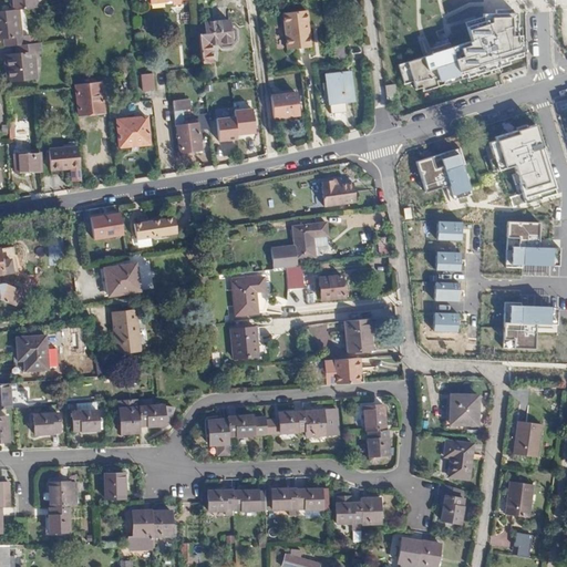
[(10,0),(11,10),(20,9),(35,7),(34,0),(10,0)]
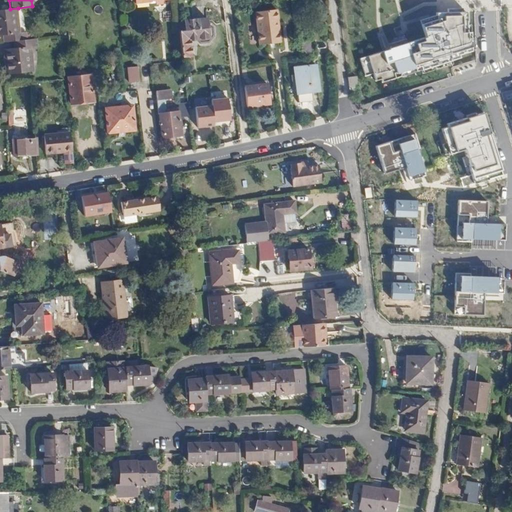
[(0,9),(0,35),(7,35),(8,42),(16,41),(28,40),(27,32),(20,33),(18,8),(10,9),(0,9)]
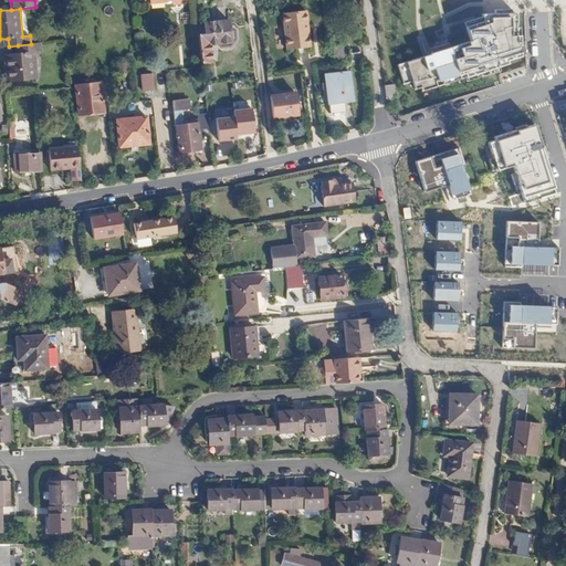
[(281,13),(285,50),(308,46),(306,31),(303,31),(302,24),(306,23),(304,11),(281,13)]
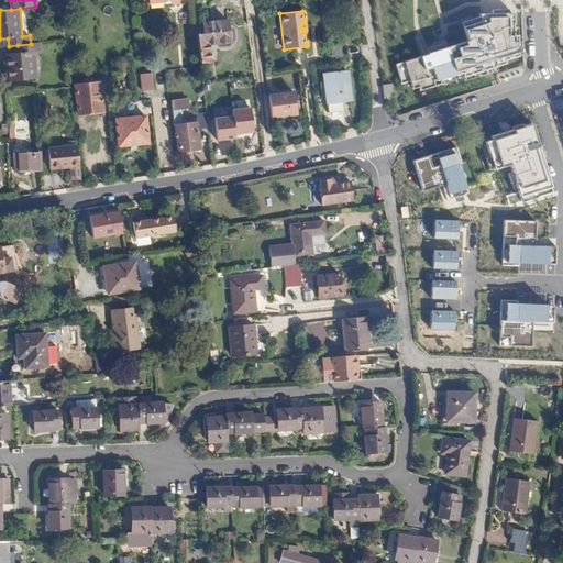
[(473,45),(398,65),(404,85),(414,85),(418,95),(529,61),(515,18),(496,17),(466,23),(473,45)]
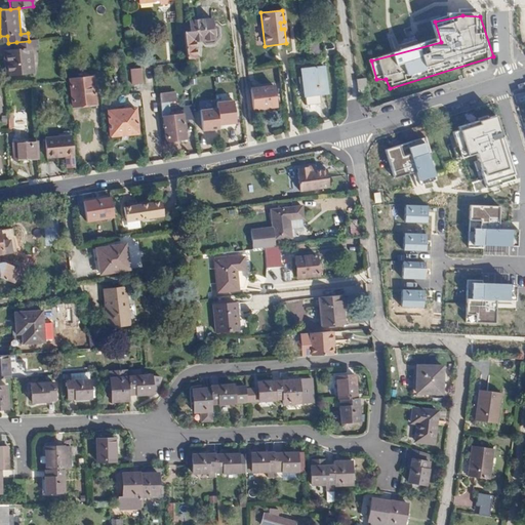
[(193,31),(194,40),(201,40),(204,43),(212,42),(216,36),(216,29),(212,27),(211,18),(188,22),(189,32),(193,31)]
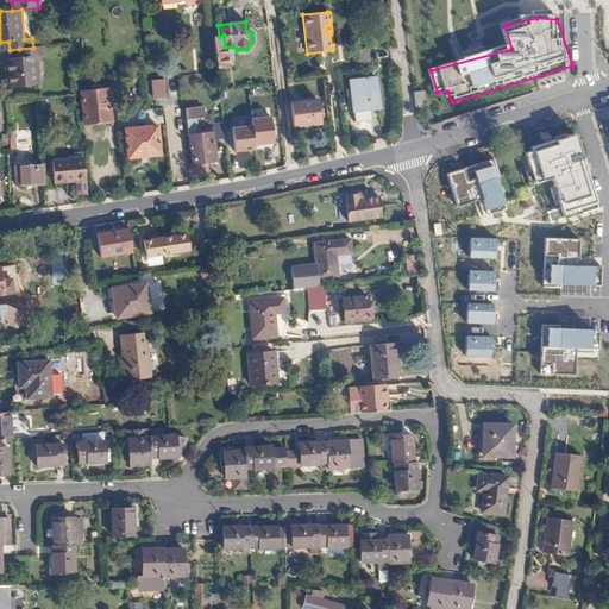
[(212,37),(215,67),(227,66),(225,46),(224,36),(219,37),(212,37)]
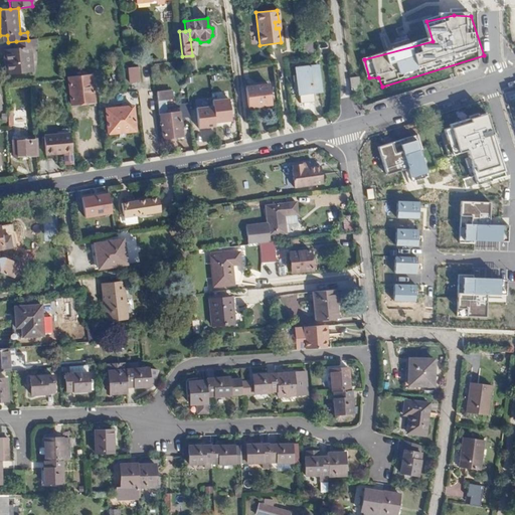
[(2,51),(5,74),(32,71),(29,48),(36,47),(35,39),(28,40),(16,41),(16,49),(2,51)]
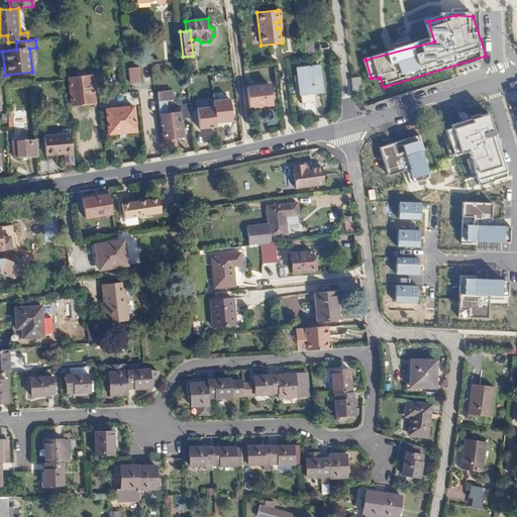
[(303,44),(305,57),(317,56),(316,43),(312,43),(303,44)]
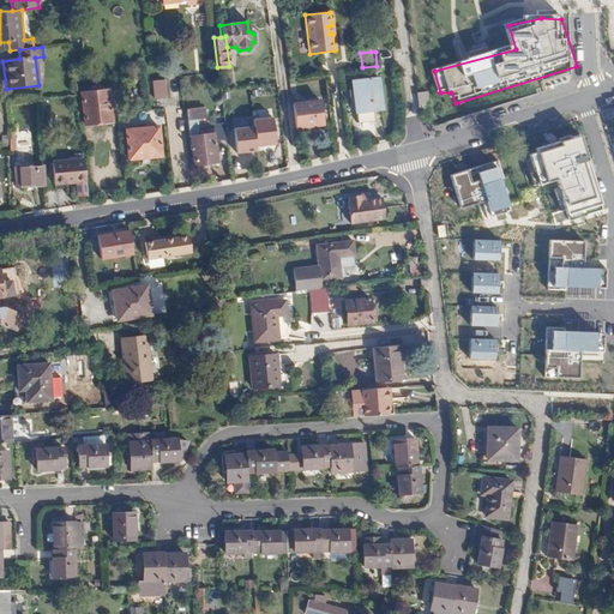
[(350,80),(355,112),(381,108),(378,78),(350,80)]
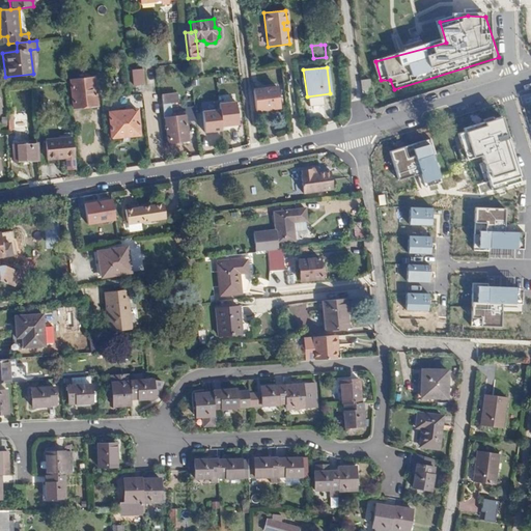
[(134,70),(136,84),(145,84),(143,68),(134,70)]
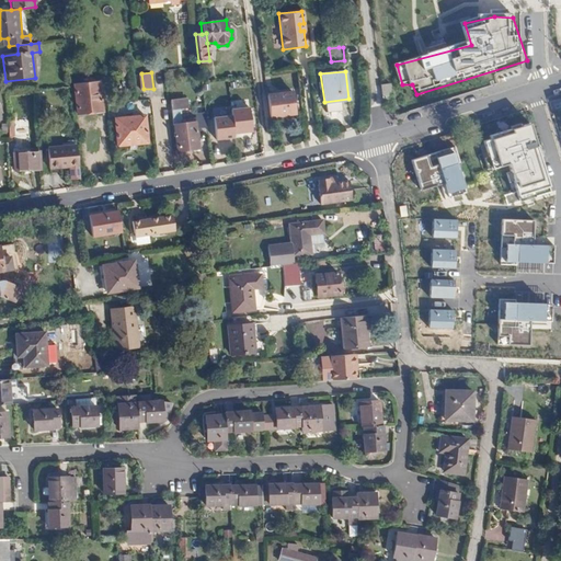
[(75,84),(78,113),(103,110),(100,81),(75,84)]
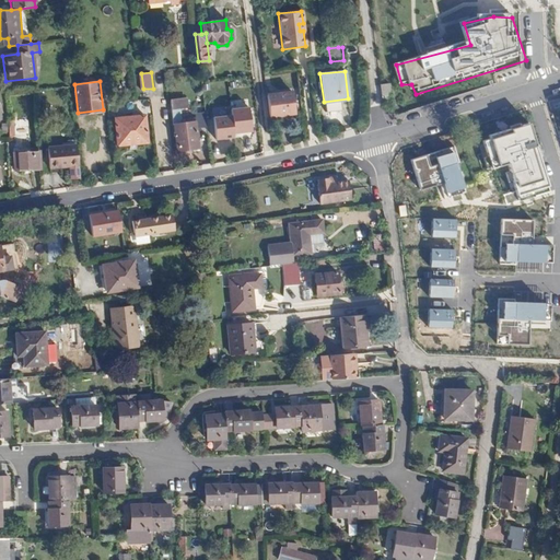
[(389,81),(381,83),(383,96),(392,94),(389,81)]
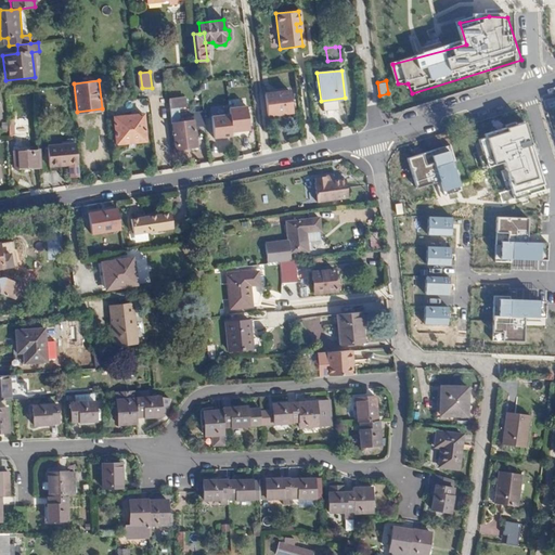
[(263,93),(267,115),(293,112),(289,91),(263,93)]
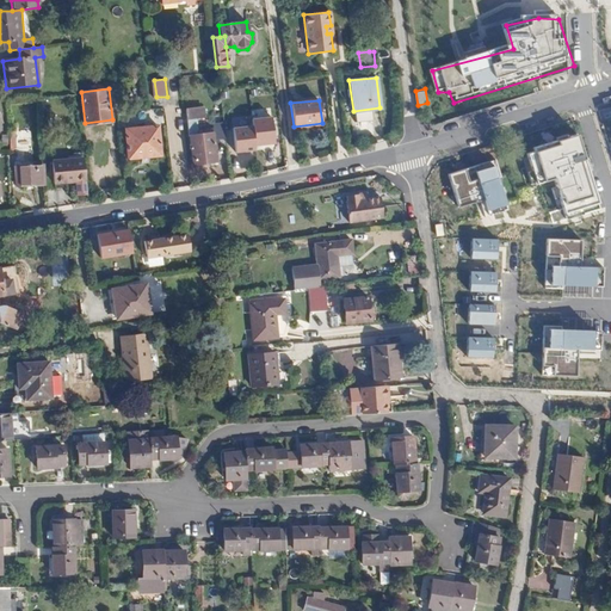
[(427,103),(418,105),(419,115),(429,112),(427,103)]
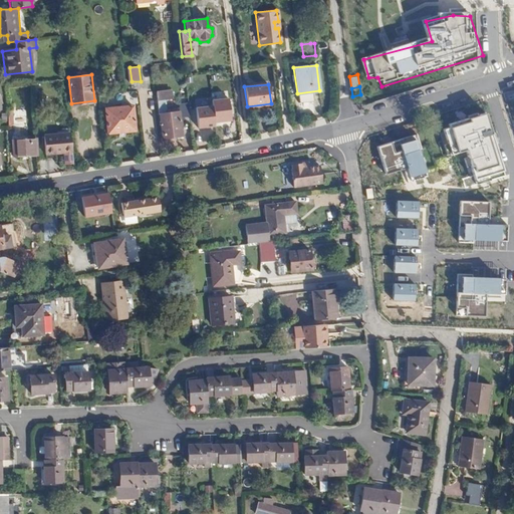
[(162,112),(164,131),(162,132),(163,138),(184,135),(183,129),(182,129),(180,110),(181,110),(181,106),(178,106),(175,90),(163,91),(158,92),(157,92),(160,112),(162,112)]
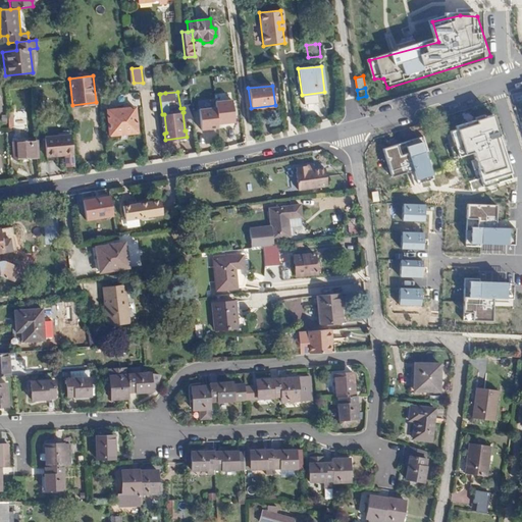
[(194,110),(196,131),(233,126),(231,100),(212,101),(213,108),(194,110)]
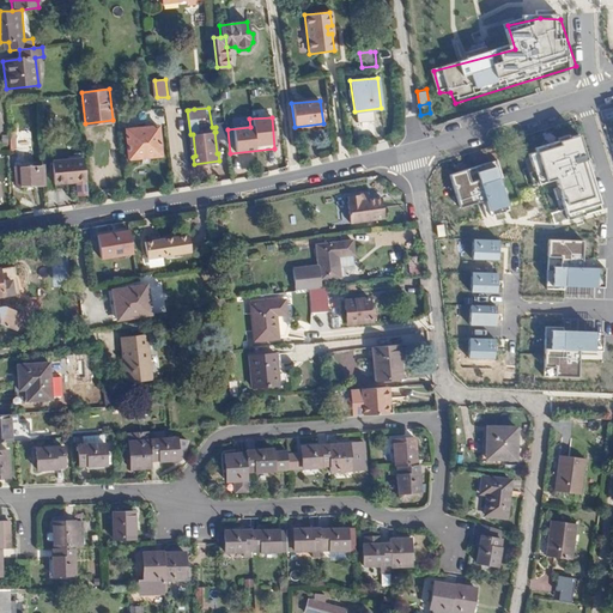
[(123,129),(129,158),(161,153),(156,123),(123,129)]
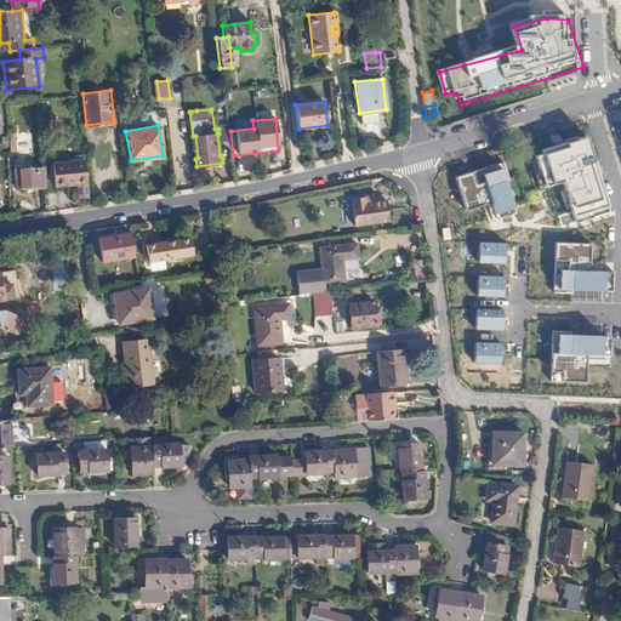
[(585,142),(534,159),(545,192),(559,188),(569,217),(608,206),(585,142)]
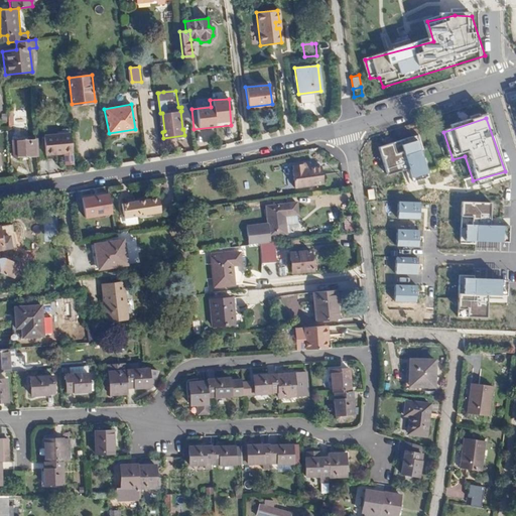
[(243,125),(244,139),(252,137),(250,124),(243,125)]
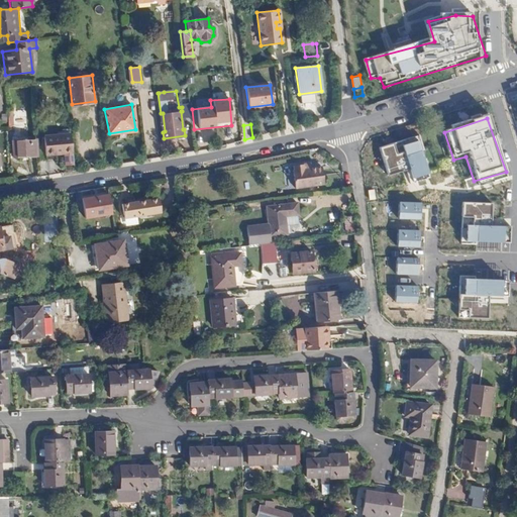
[(43,131),(46,151),(73,148),(70,128),(64,129),(43,131)]
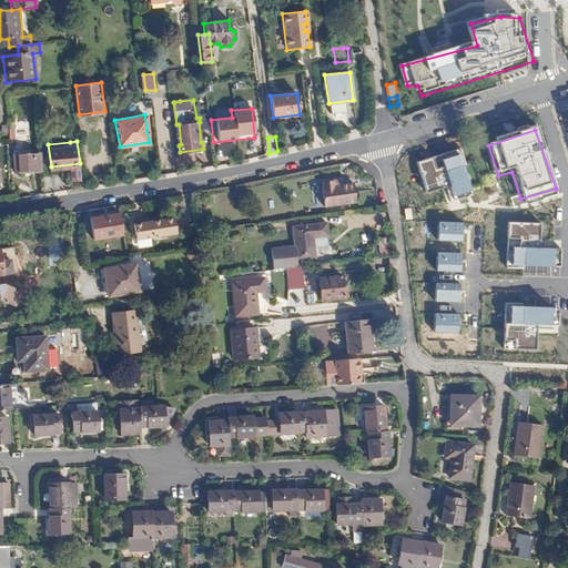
[(462,149),(415,162),(425,194),(470,180),(462,149)]
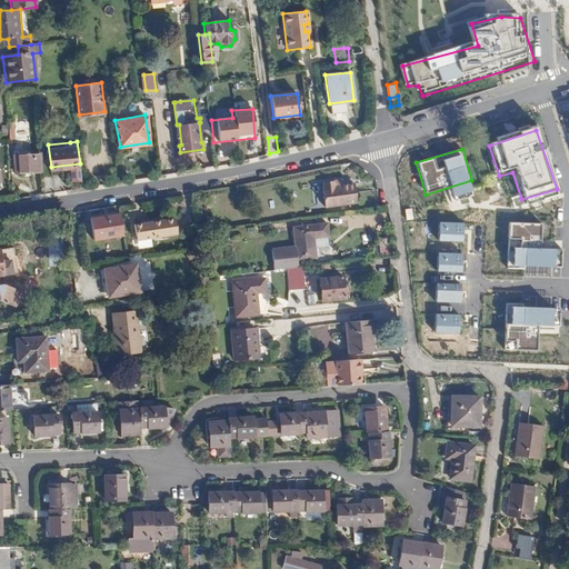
[(15,156),(15,175),(41,173),(40,155),(15,156)]
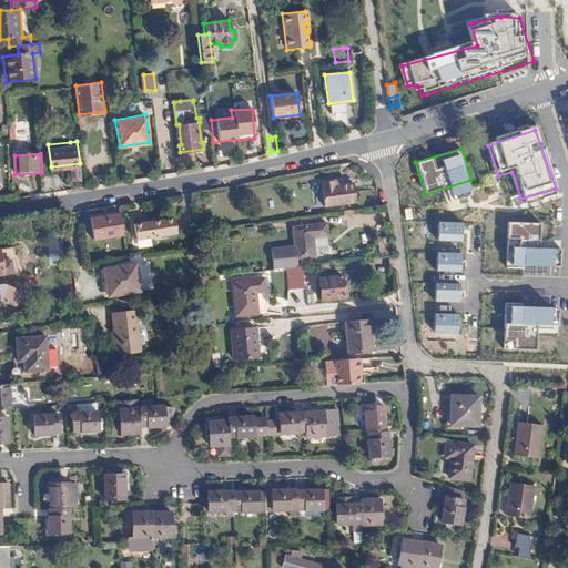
[(325,185),(328,204),(359,201),(356,181),(338,183),(338,179),(326,181),(327,185),(325,185)]
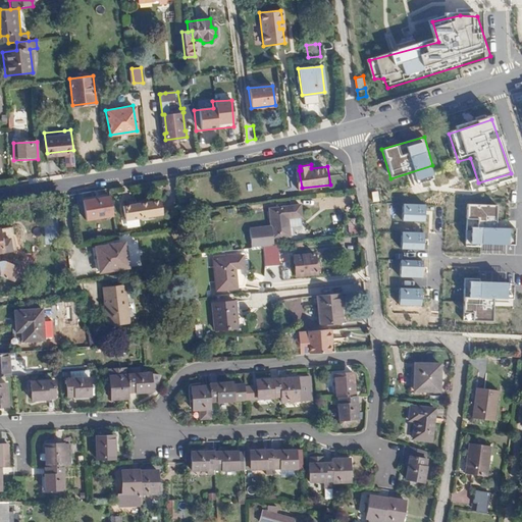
[(371,203),(380,201),(379,191),(369,192),(371,203)]
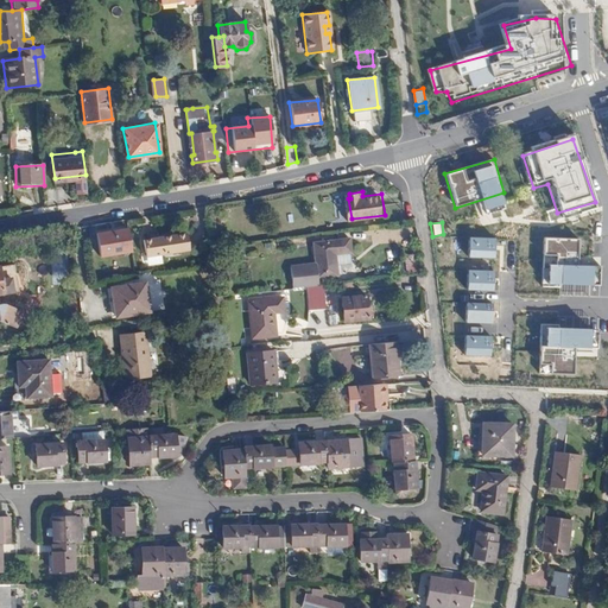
[(93,234),(95,258),(131,254),(128,229),(93,234)]
